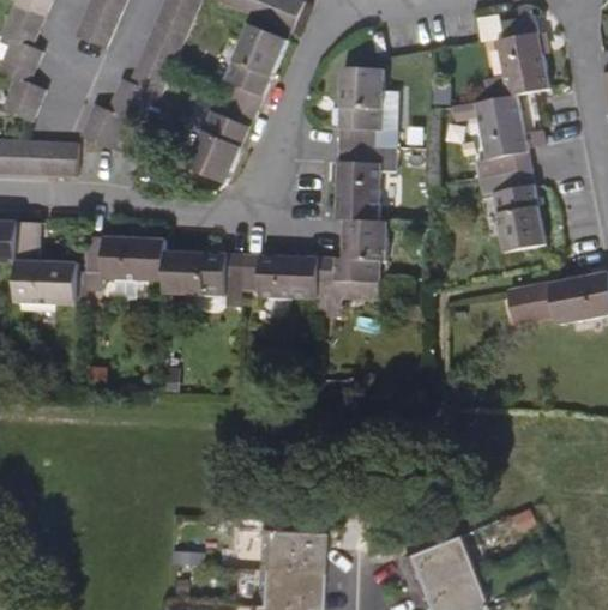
[(0,71),(12,76),(26,82),(40,50),(31,46),(32,43),(50,0),(14,0),(0,31),(8,36),(5,43),(0,42),(0,58),(0,71)]
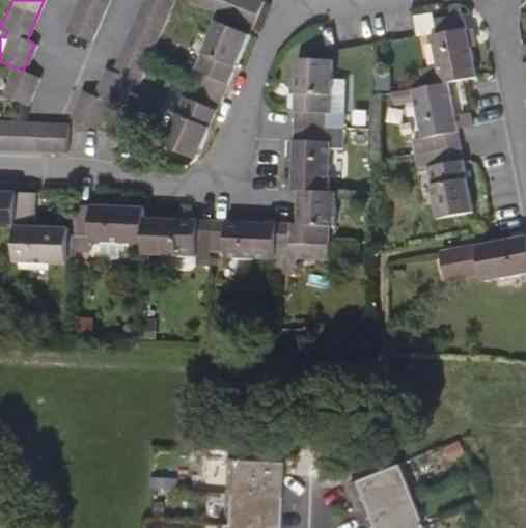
[(77,0),(63,30),(89,42),(108,0),(77,0)]
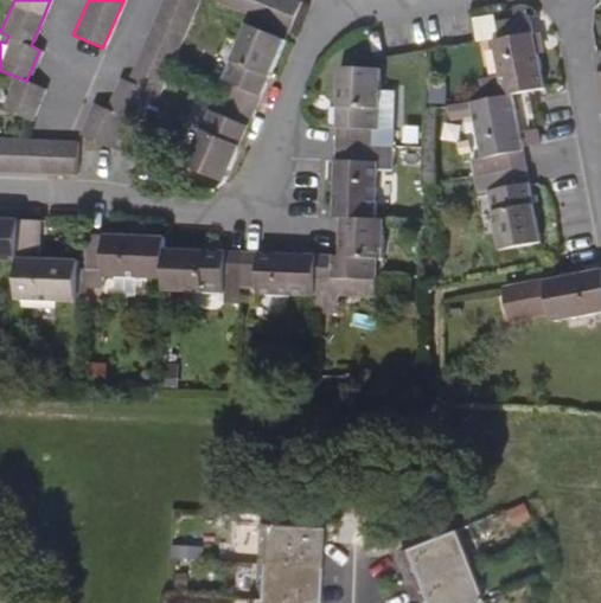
[(167,72),(197,0),(162,0),(129,81),(122,76),(109,107),(95,102),(82,132),(113,146),(126,115),(138,120),(149,89),(159,92),(167,72)]
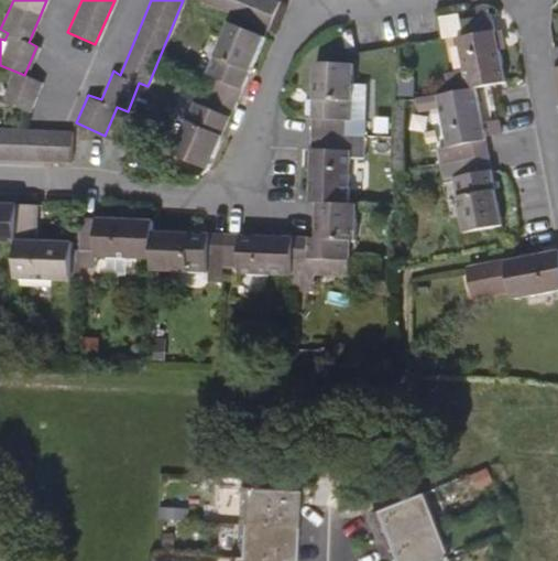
[(200,0),(266,28),(279,0),(200,0)]
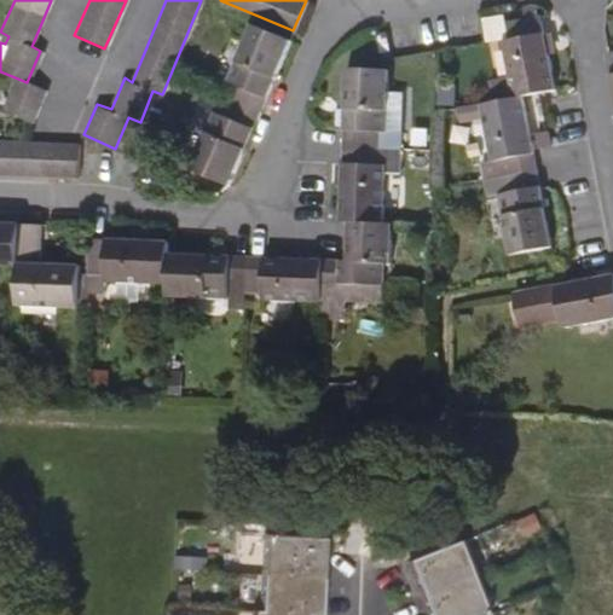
[(502,40),(512,96),(522,93),(535,92),(555,87),(541,13),(505,21),(509,39),(502,40)]
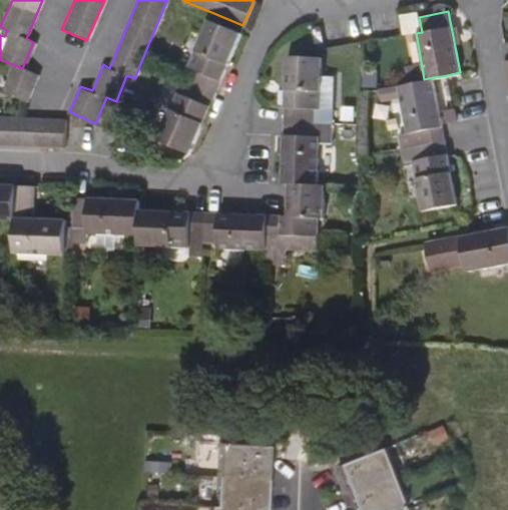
[(157,138),(188,151),(213,93),(238,32),(206,18),(187,66),(191,68),(180,94),(175,92),(157,138)]
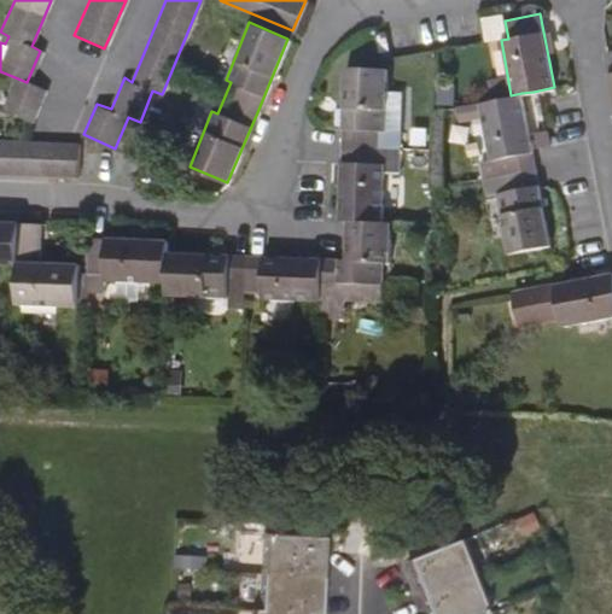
[(611,269),(607,270),(555,281),(554,282),(512,292),(518,322),(559,314),(561,322),(611,311),(611,51),(605,52),(608,70),(608,75),(611,91),(611,269)]
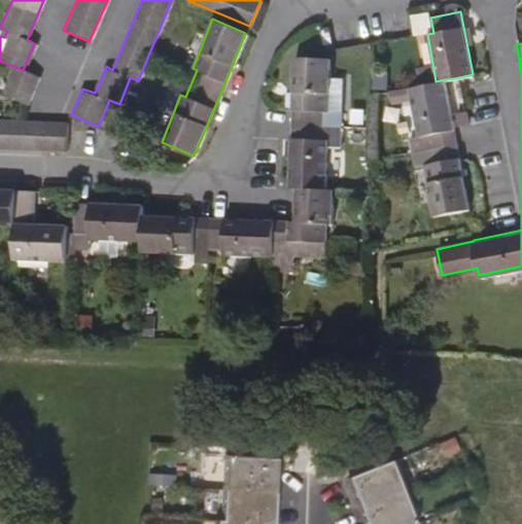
[(287,257),(300,257),(301,243),(322,244),(323,224),(329,224),(331,189),(321,189),(323,145),(338,145),(338,126),(357,126),(357,110),(338,110),(339,78),(326,78),(326,57),(291,57),(289,93),(282,93),(282,106),(289,107),(289,110),(292,110),(291,125),(291,139),(288,139),(287,188),(289,188),(293,188),(292,221),(283,221),(269,220),(206,218),(139,215),(139,204),(72,201),(71,233),(84,235),(84,240),(138,242),(138,252),(188,254),(188,263),(205,264),(205,249),(219,250),(218,255),(269,258),(268,272),(287,273),(287,257)]
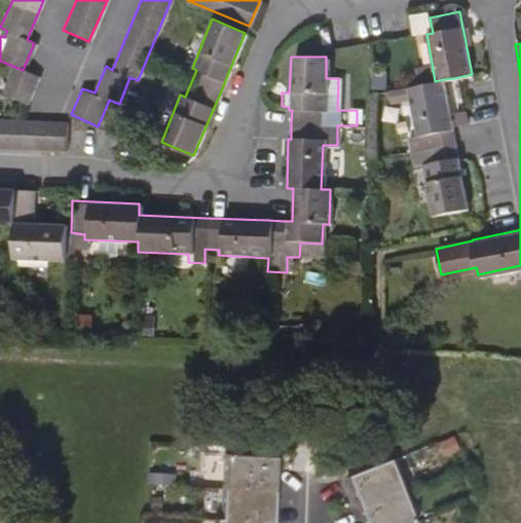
[(26,71),(23,70),(10,65),(4,77),(0,76),(0,88),(0,92),(26,103),(37,75),(26,71)]
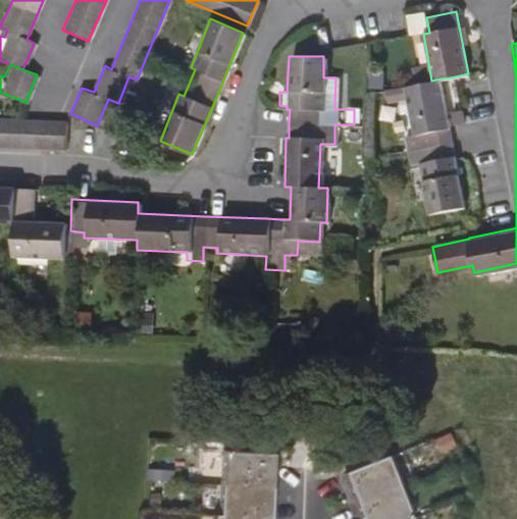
[(451,131),(441,79),(431,81),(404,86),(413,135),(403,137),(409,165),(419,163),(428,212),(465,205),(455,153),(453,142),(451,131)]
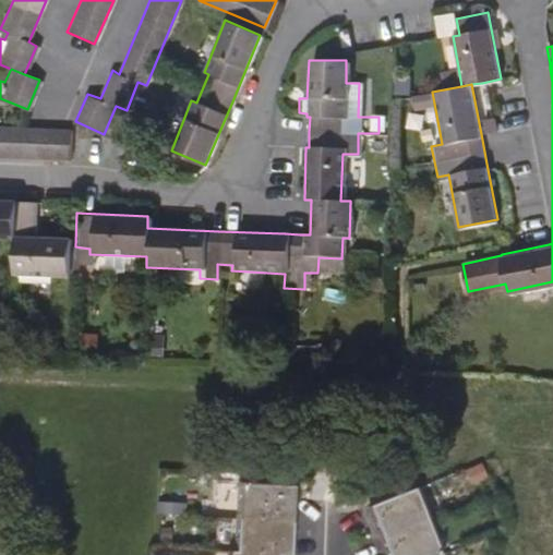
[(0,155),(45,158),(71,158),(72,129),(27,127),(0,125),(0,155)]
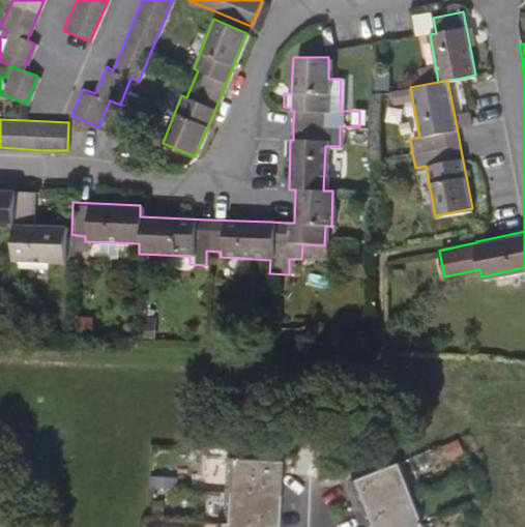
[(12,191),(0,189),(0,227),(10,228),(9,263),(64,265),(65,228),(30,227),(31,192),(15,191),(12,191)]
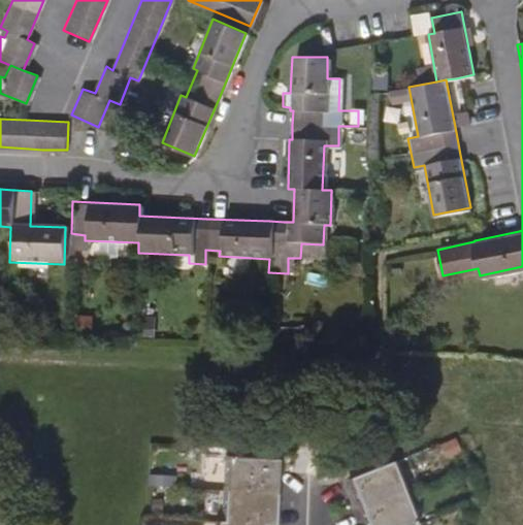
[(323,259),(323,244),(301,243),(300,258),(323,259)]
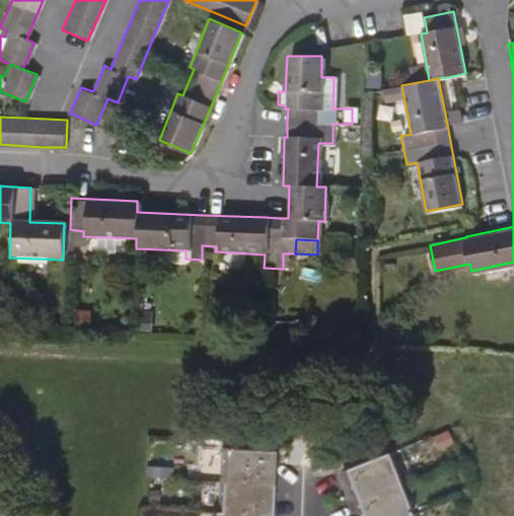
[(147,320),(137,319),(137,330),(147,330),(147,320)]
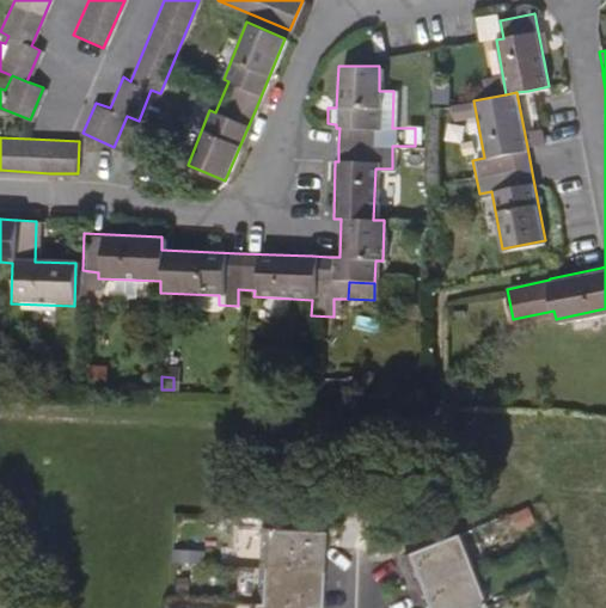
[(316,569),(318,530),(256,526),(253,565),(316,569)]
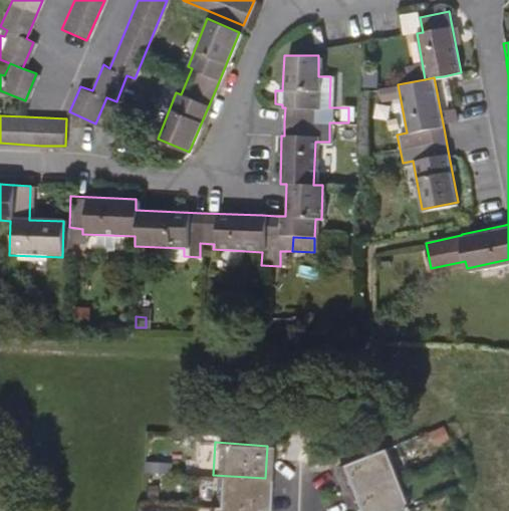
[(389,476),(376,447),(333,463),(344,493),(389,476)]
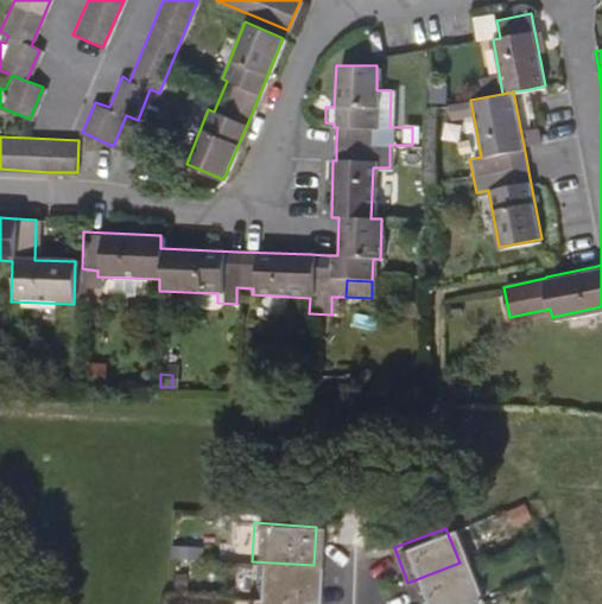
[(192,545),(173,544),(172,555),(191,557),(192,545)]
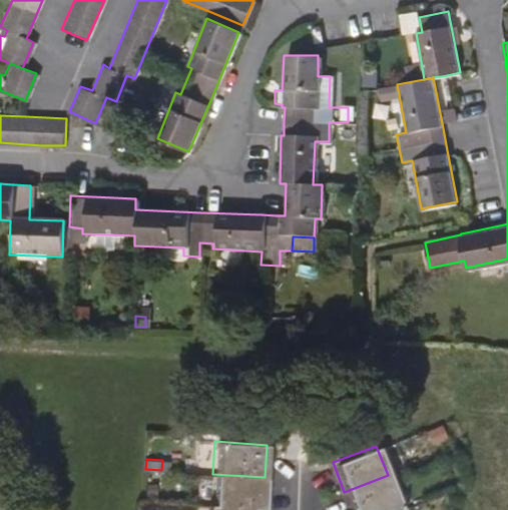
[(265,477),(212,474),(210,506),(250,508),(263,509),(265,477)]
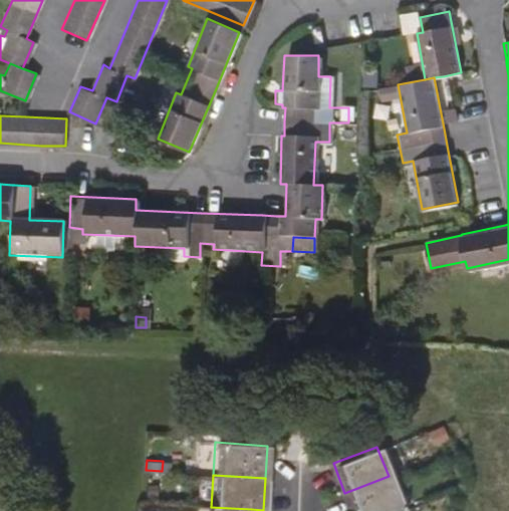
[(388,510),(401,506),(389,476),(344,493),(351,510),(388,510)]
